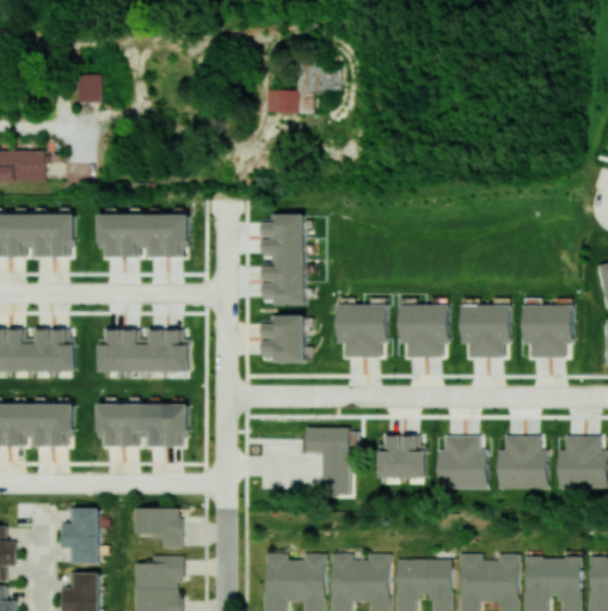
[(264,111),(312,114),(313,79),(314,65),(296,65),(296,77),(296,90),(265,89),(264,111)]
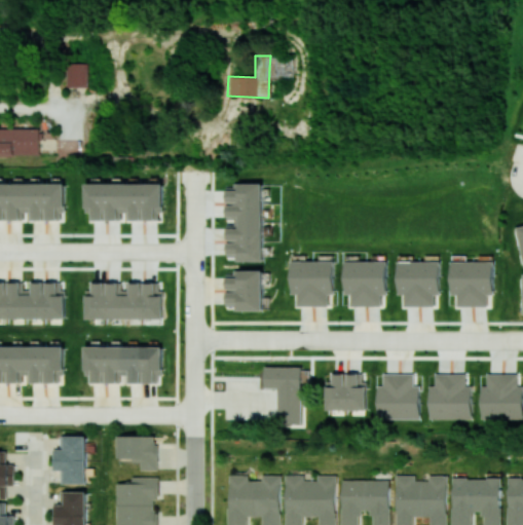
[(85,87),(85,64),(65,64),(64,87),(85,87)]
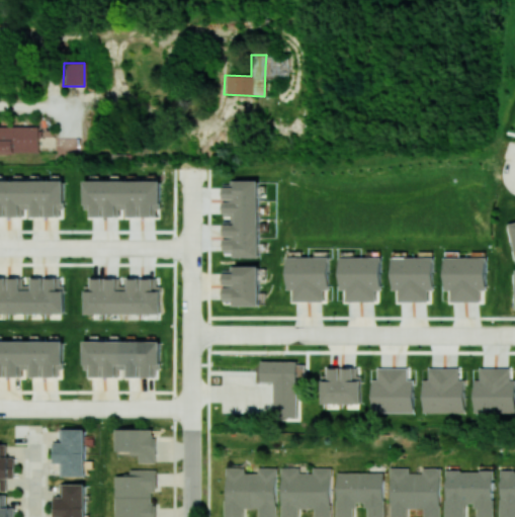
[(0,152),(36,154),(36,127),(0,126),(0,152)]
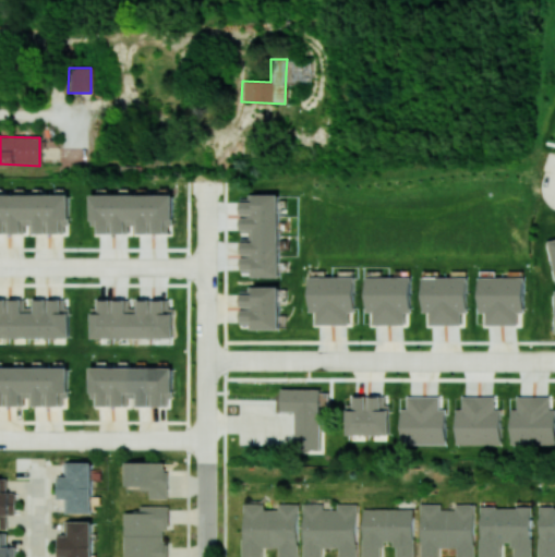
[(67,195),(0,194),(0,233),(22,234),(22,227),(32,227),(32,233),(60,234),(60,226),(67,226),(67,195)]
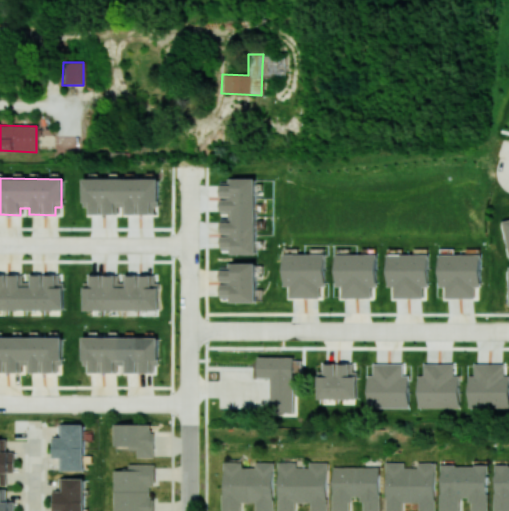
[(253,255),(254,179),(231,178),(231,186),(219,186),(219,211),(231,211),(230,222),(219,222),(219,248),(227,248),(226,254),(253,255)]
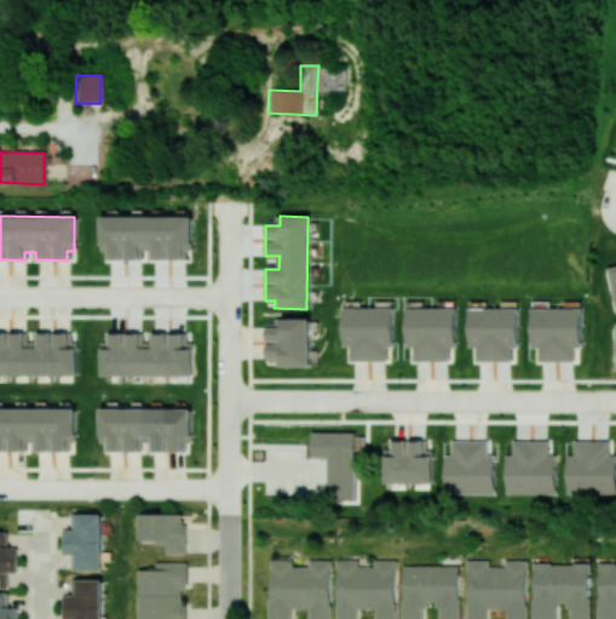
[(189,217),(99,217),(99,259),(140,259),(140,248),(150,248),(150,259),(166,259),(189,261),(189,217)]
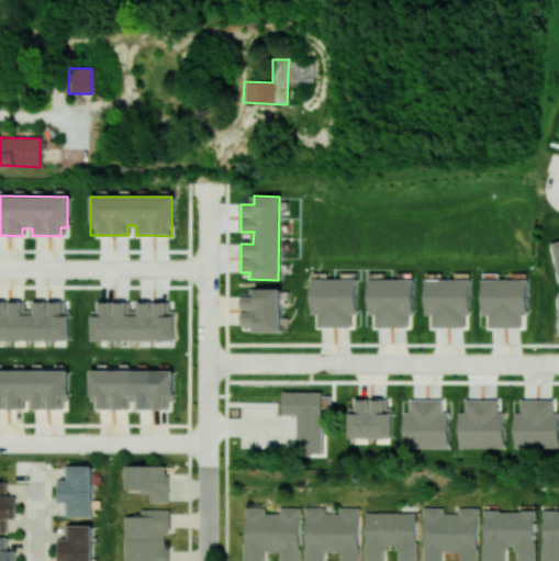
[(309,279),(309,315),(315,315),(314,327),(348,327),(348,315),(354,315),(355,280),(309,279)]
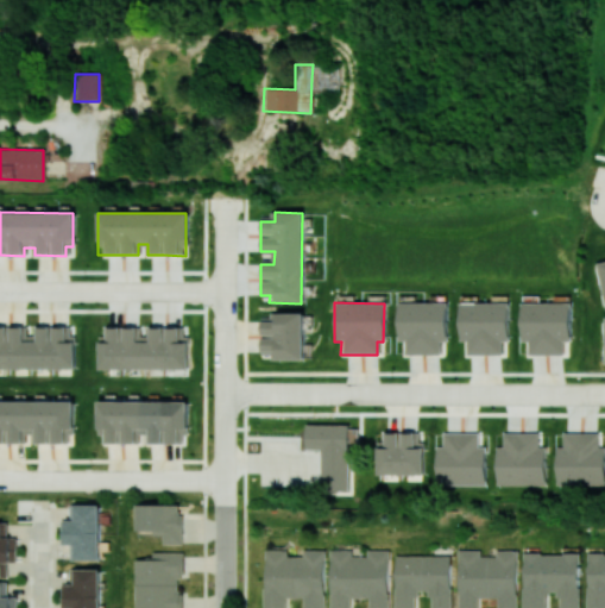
[(402,355),(439,355),(439,342),(445,342),(446,304),(396,302),(396,342),(402,342),(402,355)]
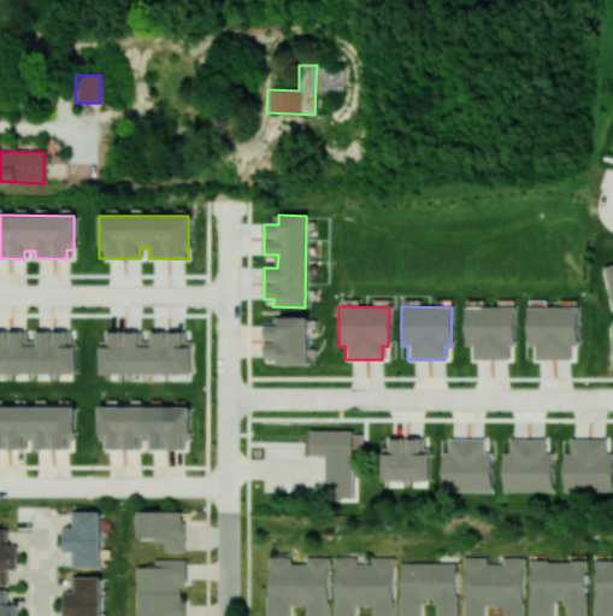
[(464,346),(471,347),(471,359),(507,361),(507,346),(513,346),(514,308),(464,306),(464,346)]
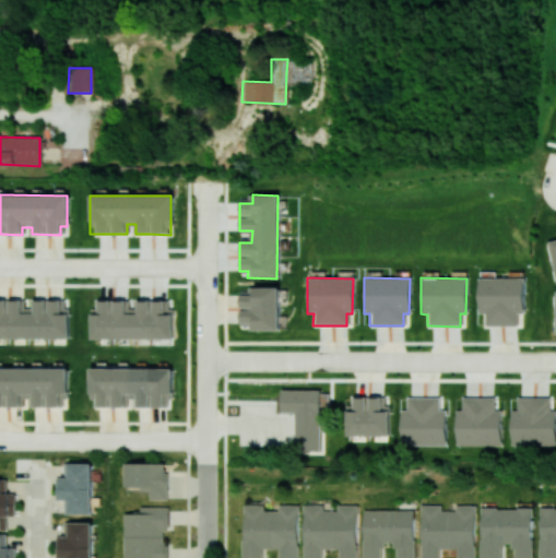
[(477,279),(477,313),(484,313),(484,325),(517,327),(517,313),(523,313),(523,279),(477,279)]
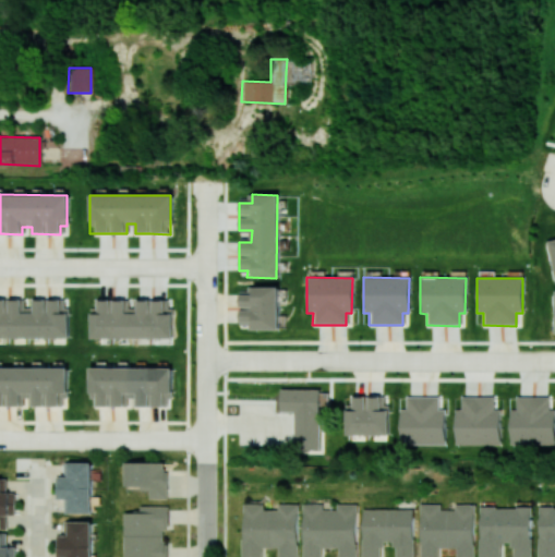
[(276,329),(276,288),(252,288),(252,294),(238,294),(238,323),(252,323),(252,329),(276,329)]
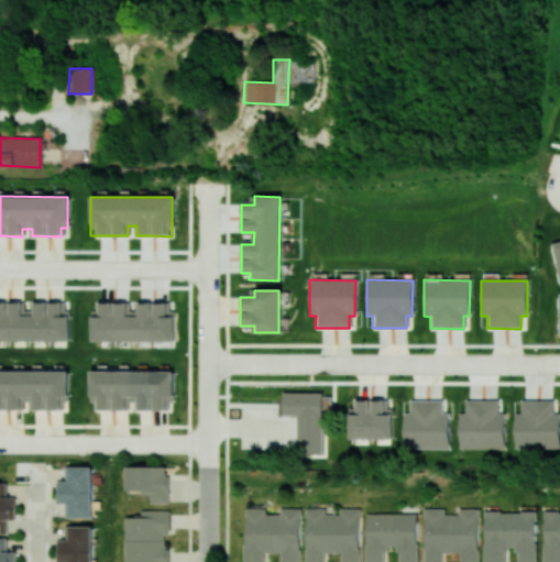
[(0,341),(66,341),(66,301),(32,302),(32,313),(22,313),(21,302),(0,302),(0,341)]
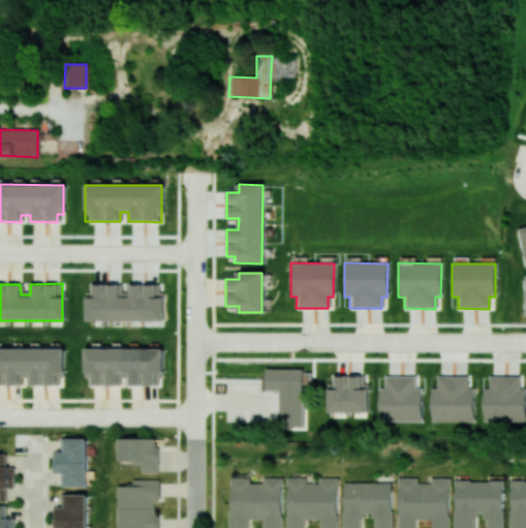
[(161,321),(162,292),(155,292),(155,285),(128,285),(128,294),(120,294),(120,284),(91,284),(91,298),(84,298),(84,321),(161,321)]
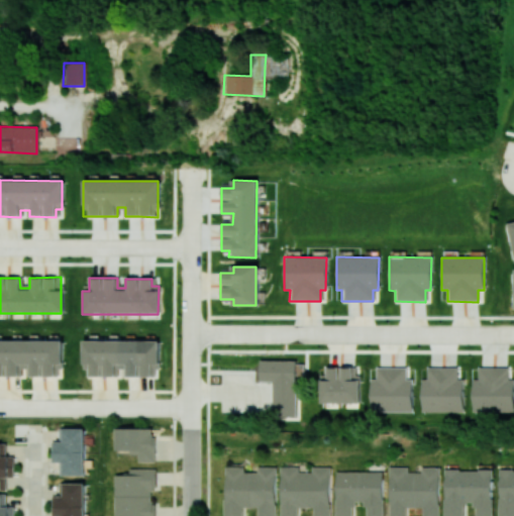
[(0,376),(20,377),(20,368),(28,368),(28,377),(60,377),(60,341),(0,339),(0,376)]
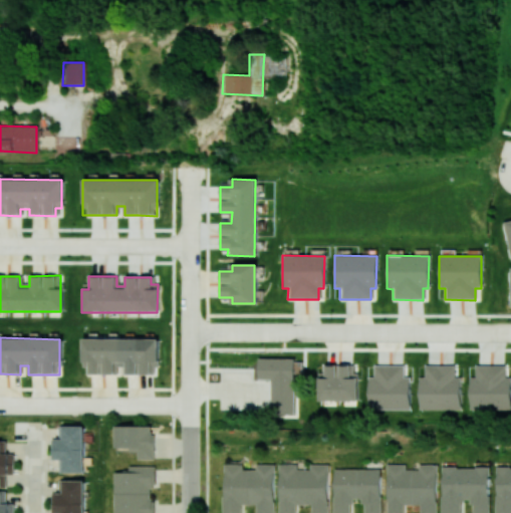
[(156,339),(81,338),(81,374),(116,374),(116,364),(124,364),(124,374),(156,374),(156,339)]
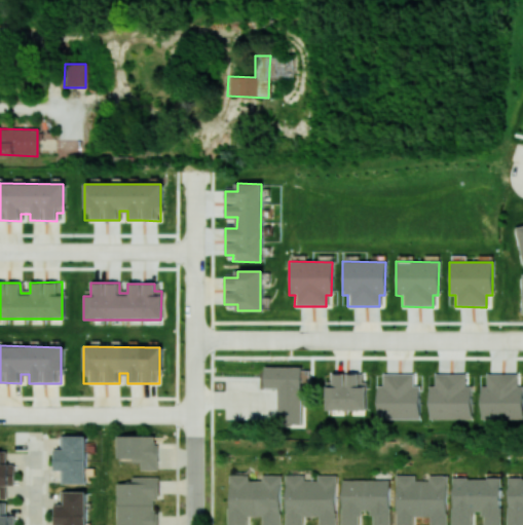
[(299,425),(300,368),(263,367),(262,388),(275,388),(274,424),(299,425)]
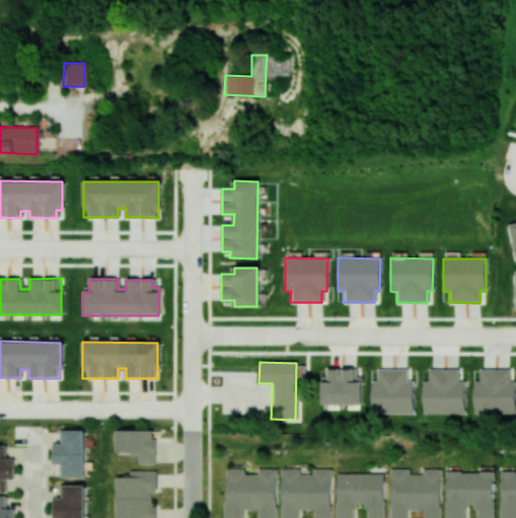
[(369,415),(412,414),(412,380),(406,380),(406,368),(374,369),(375,380),(369,380),(369,415)]
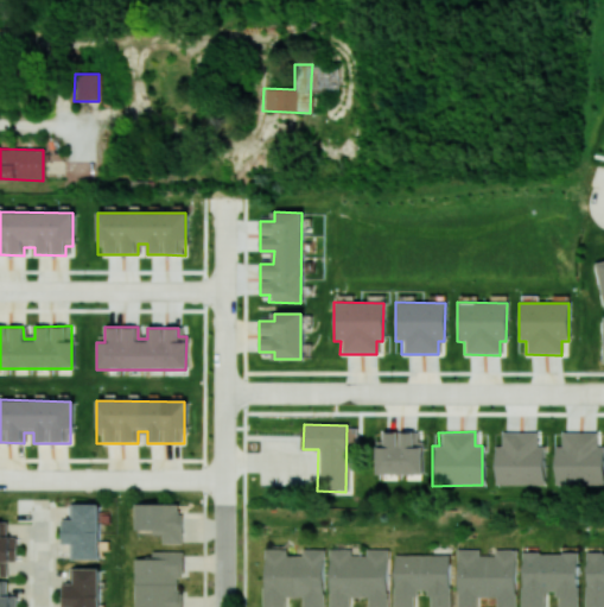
[(542,446),(535,446),(535,432),(498,431),(498,447),(493,447),(491,485),(541,485),(542,446)]
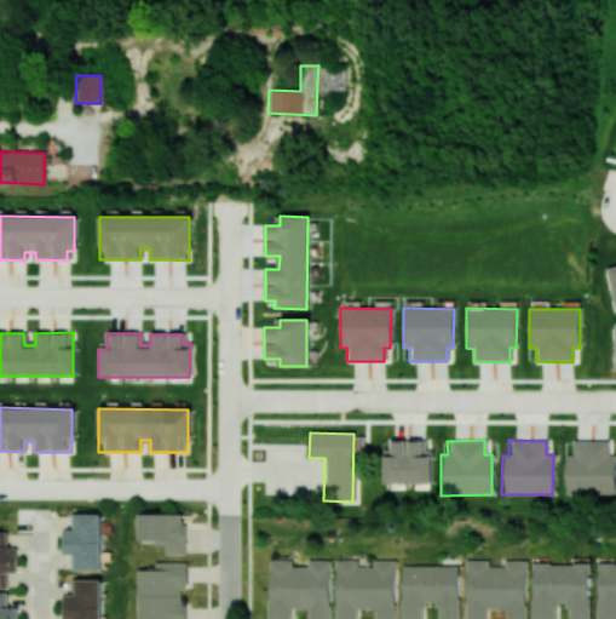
[(381,485),(429,483),(429,450),(424,450),(424,441),(390,441),(390,451),(381,451),(381,485)]
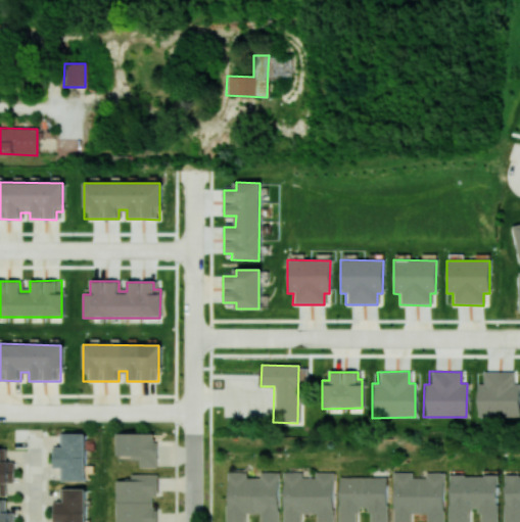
[(475,417),(518,418),(518,384),(513,384),(513,372),(481,372),(480,384),(475,384),(475,417)]
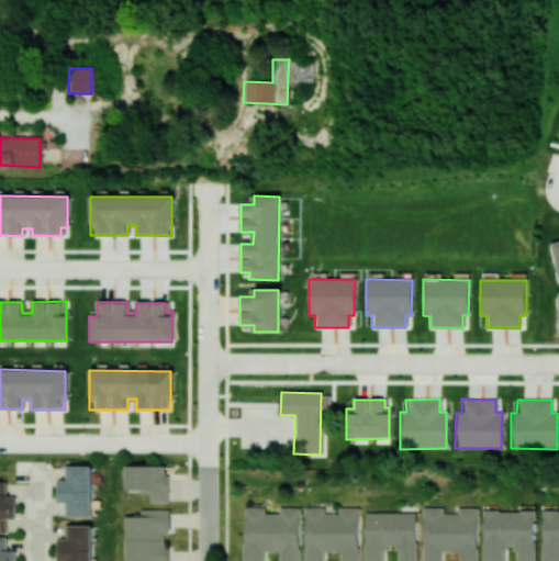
[(90,466),(67,467),(67,480),(59,480),(59,504),(66,504),(67,517),(91,517),(90,466)]
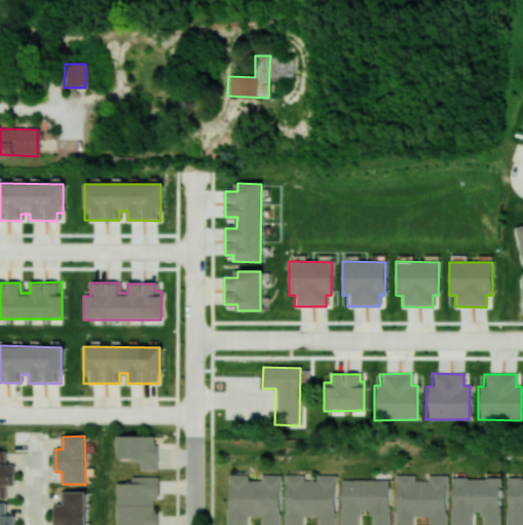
[(114,460),(139,460),(139,471),(155,471),(155,437),(115,436),(114,460)]
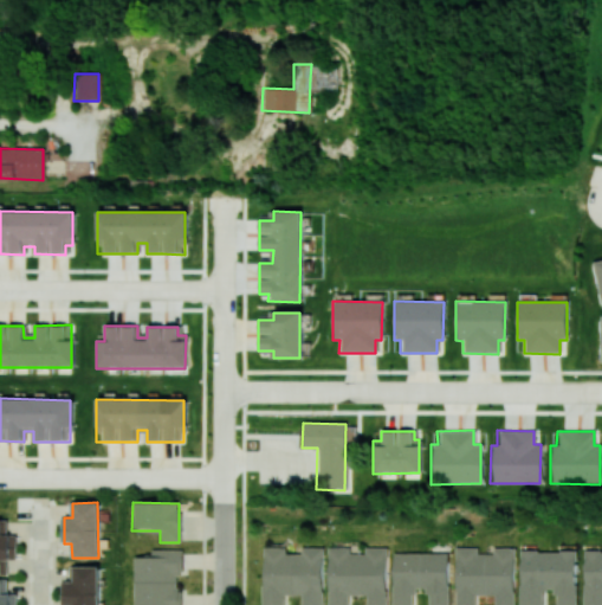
[(14,560),(14,535),(5,535),(5,520),(0,520),(0,574),(5,575),(6,560),(14,560)]
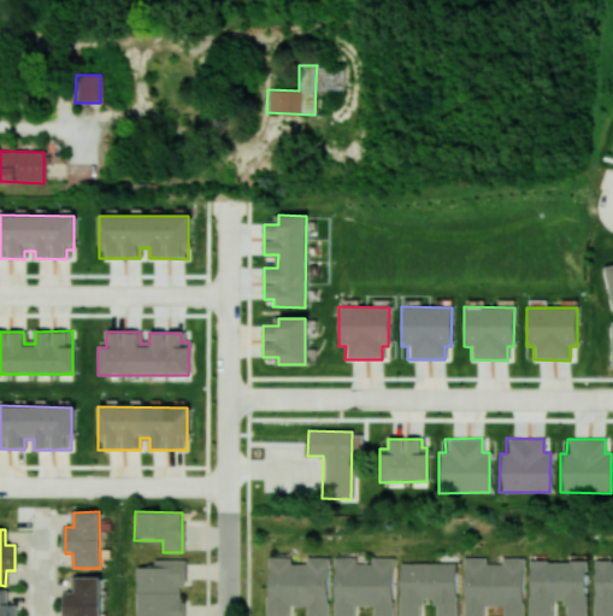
[(265,557),(264,615),(287,615),(287,606),(305,606),(304,615),(326,615),(326,558),(304,558),(304,564),(289,564),(289,557),(265,557)]
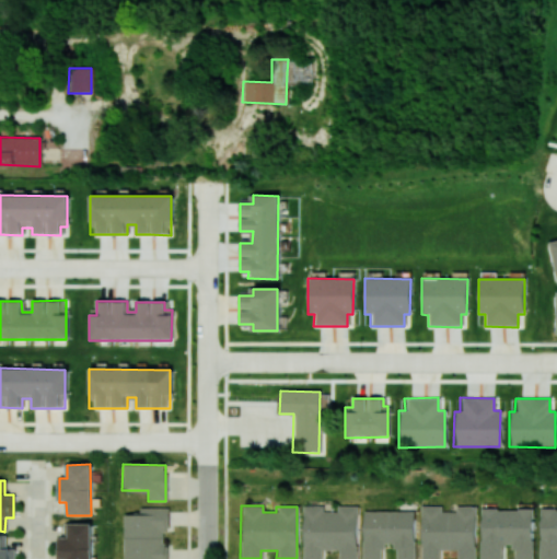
[(355,558),(356,507),(335,507),(335,512),(322,512),(322,505),(301,505),(300,558),(320,558),(320,550),(337,551),(336,558),(355,558)]
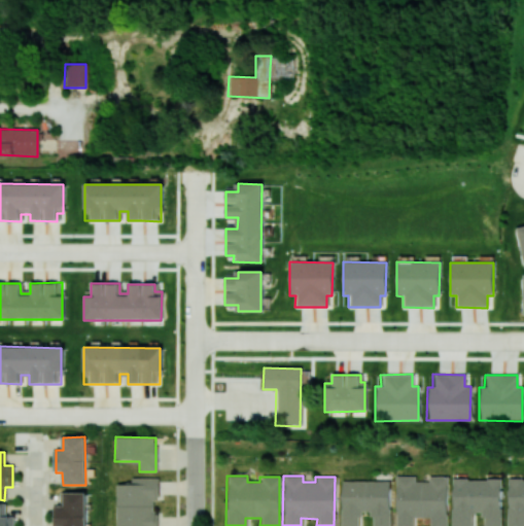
[(411,525),(412,518),(428,518),(427,525),(445,525),(446,477),(426,477),(426,482),(413,482),(413,477),(394,477),(393,525),(411,525)]
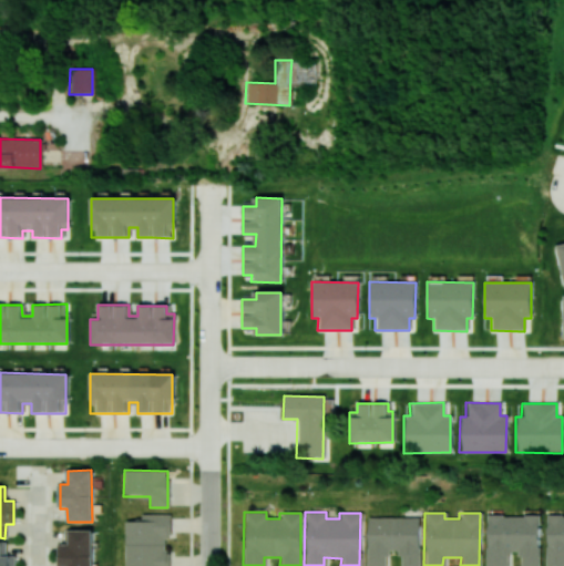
[(165,565),(166,538),(170,538),(168,515),(140,515),(140,522),(123,522),(123,565),(165,565)]
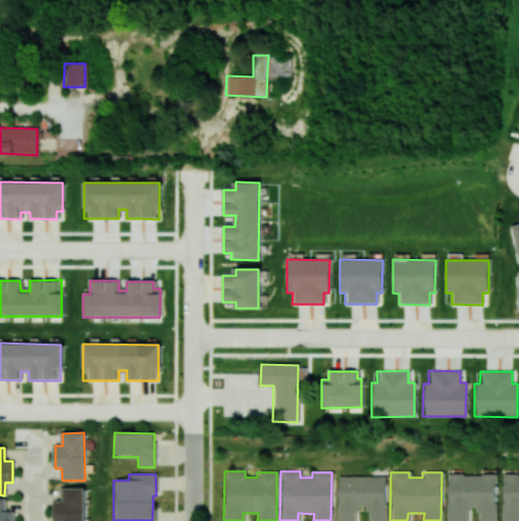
[(518,520),(518,474),(501,474),(501,520),(518,520)]
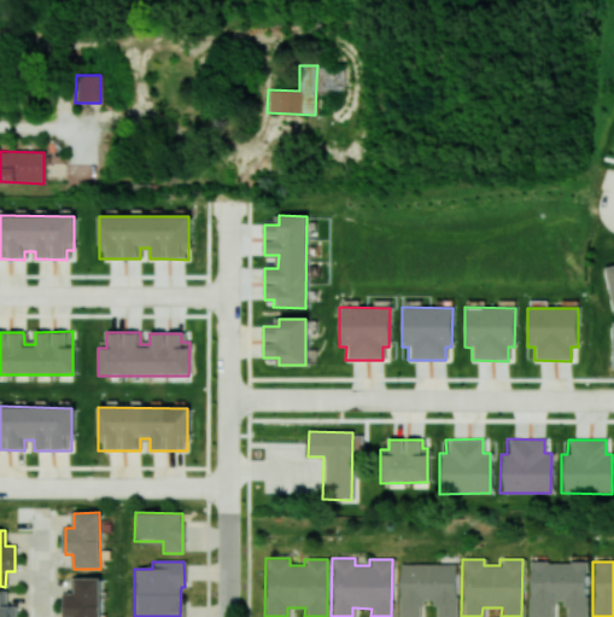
[(585,616),(586,563),(527,563),(527,616),(550,616),(551,601),(565,601),(563,616),(585,616)]
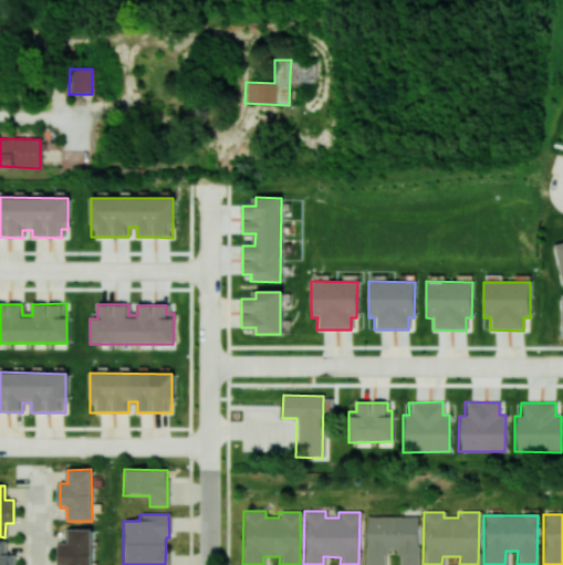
[(417,564),(417,518),(365,518),(365,564),(384,564),(385,550),(398,550),(397,564),(417,564)]
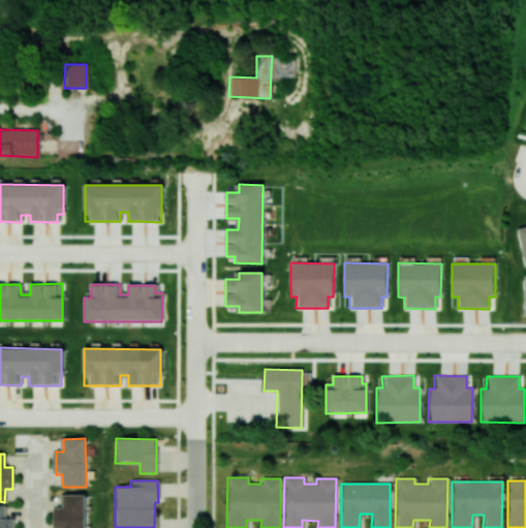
[(85,527),(86,495),(63,494),(63,508),(56,508),(56,527),(85,527)]
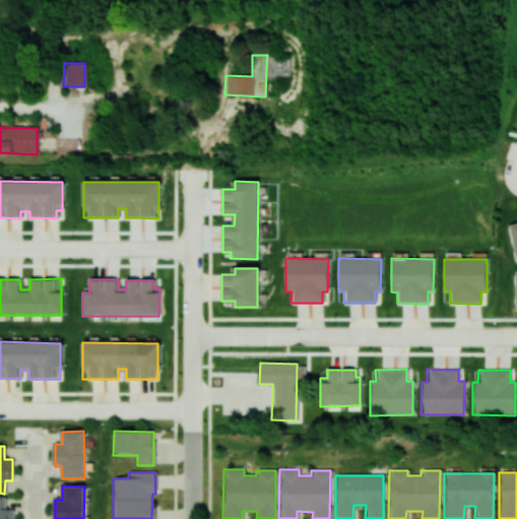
[(5,498),(0,497),(0,518),(12,518),(12,510),(4,510),(5,498)]
